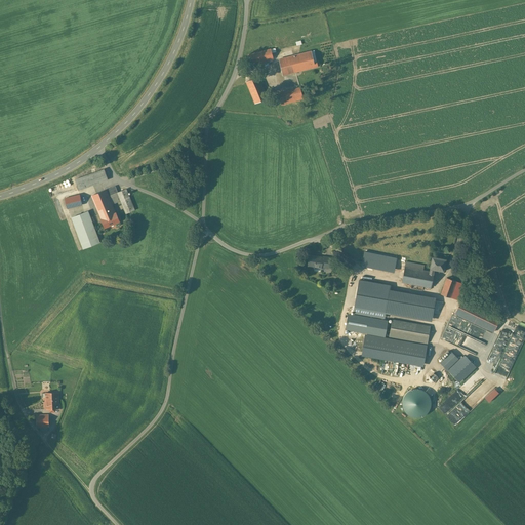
[(271,49),(248,54),(250,65),(274,59),(272,53),(271,49)]
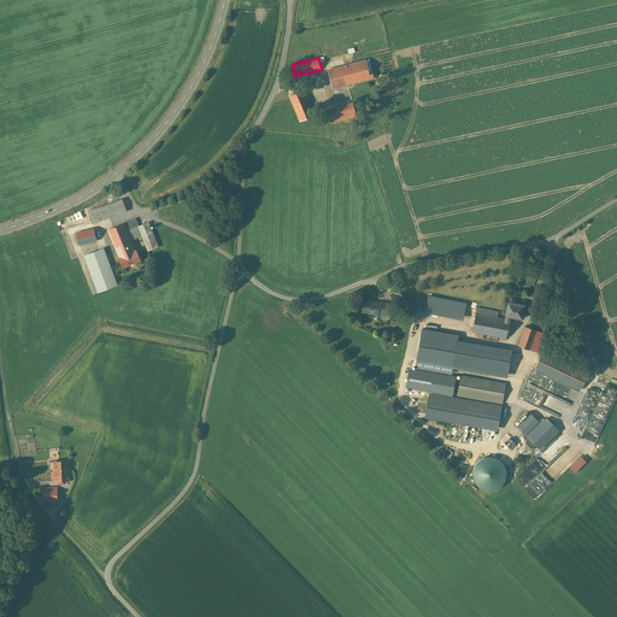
[(348,65),(328,70),(333,88),(356,82),(356,83),(370,80),(369,74),(372,72),(369,59),(347,64),(348,65)]
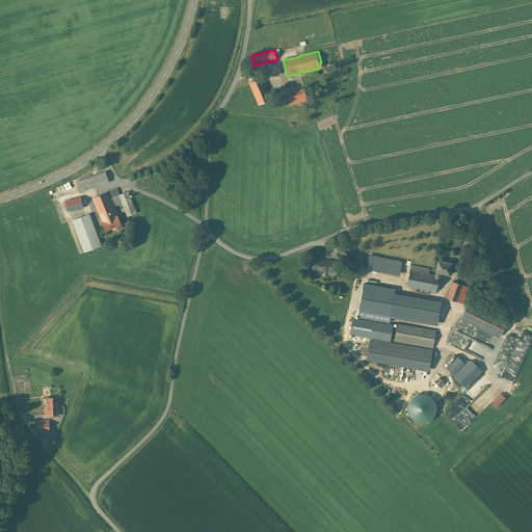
[(249,83),(249,84),(259,105),(270,100),(262,78),(249,83)]
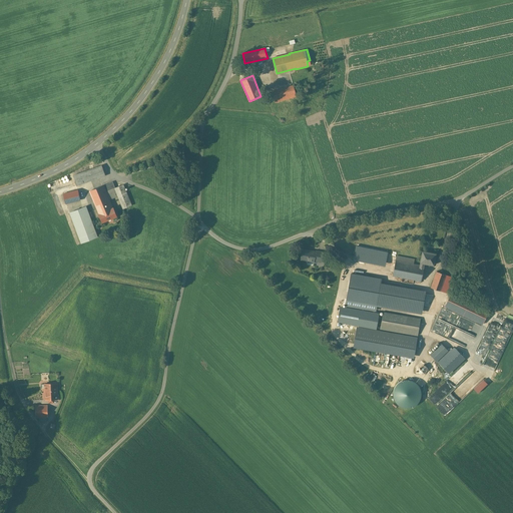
[(294,85),(272,91),(276,102),(297,96),(294,85)]
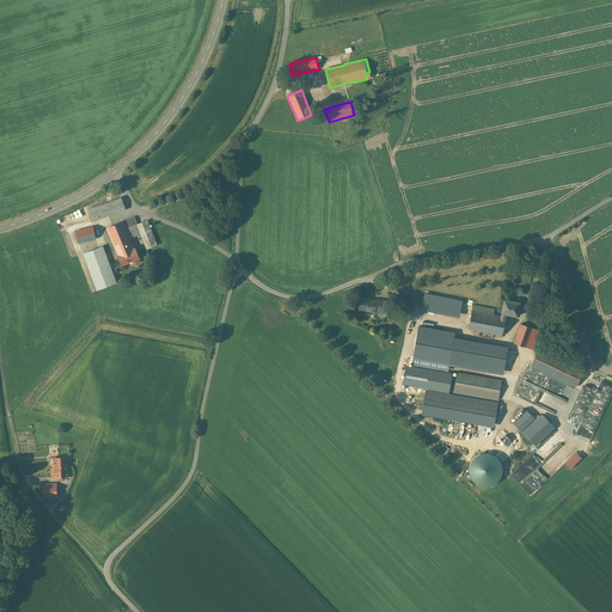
[(122,197),(87,209),(91,221),(126,209),(122,197)]
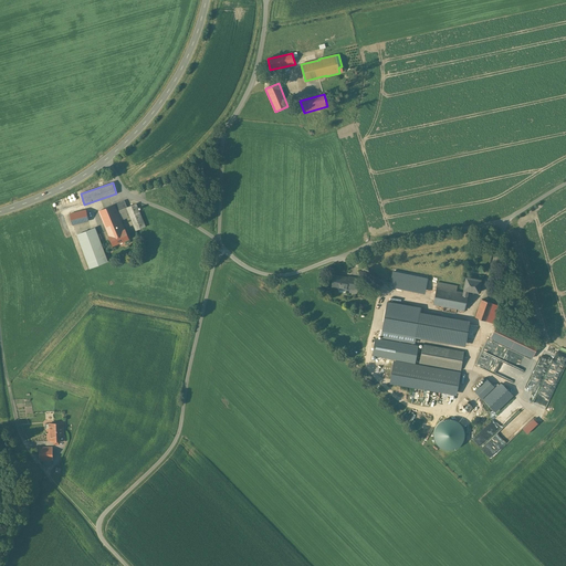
[(114,205),(98,210),(109,236),(125,230),(121,220),(130,216),(136,230),(145,227),(139,211),(136,203),(127,207),(125,201),(114,206),(114,205)]
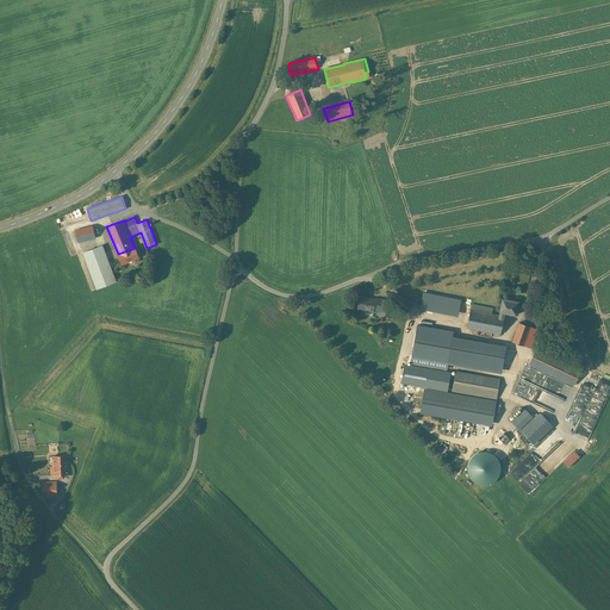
[(93,226),(75,230),(79,242),(95,238),(93,226)]
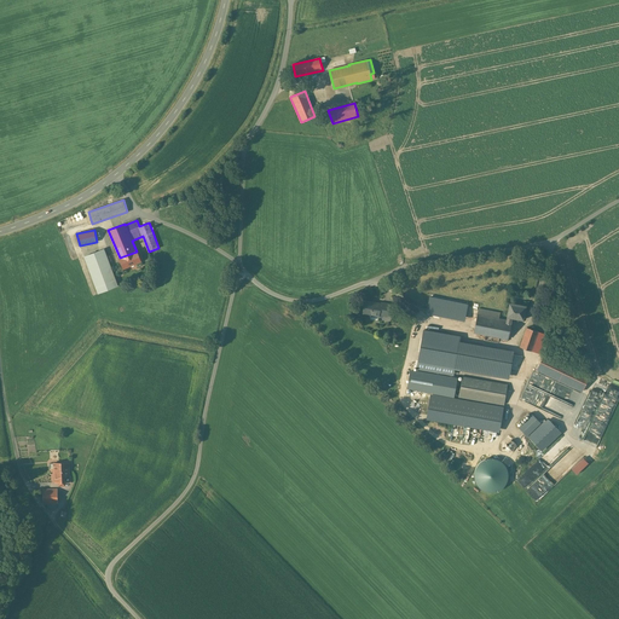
[(104,249),(84,256),(98,294),(117,285),(104,249)]
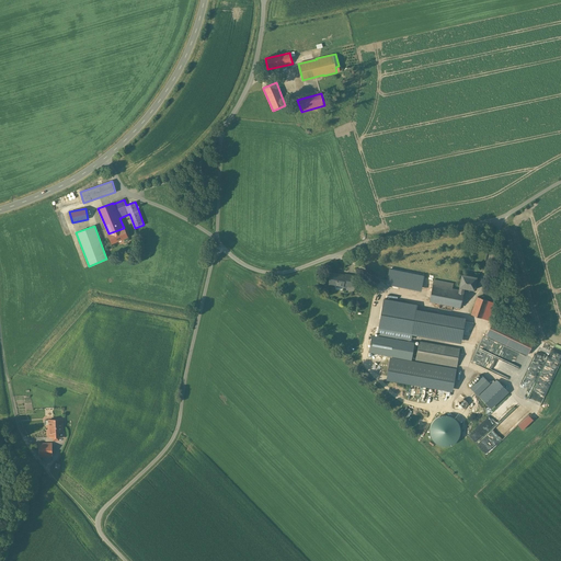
[(109,233),(109,235),(112,243),(127,236),(124,227),(109,233)]
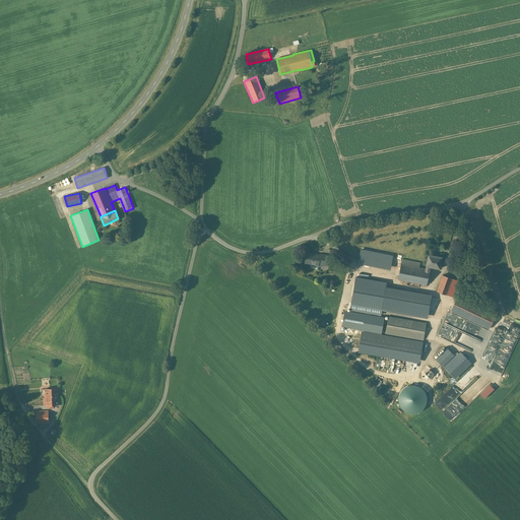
[(362,250),(360,263),(389,269),(392,256),(362,250)]
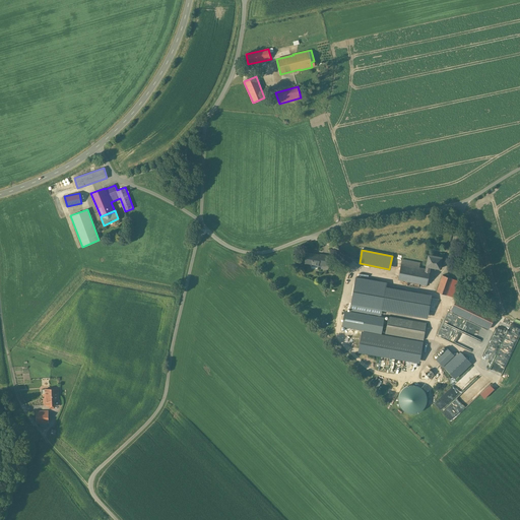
[(320,255),(307,253),(305,263),(318,265),(318,264),(325,266),(327,256),(323,255),(322,256),(320,255)]
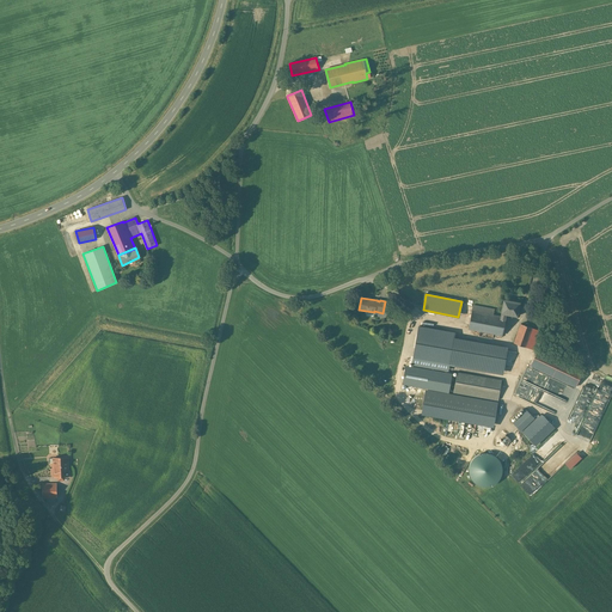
[(520,303),(505,300),(501,313),(502,313),(501,317),(506,318),(506,314),(518,316),(520,303)]
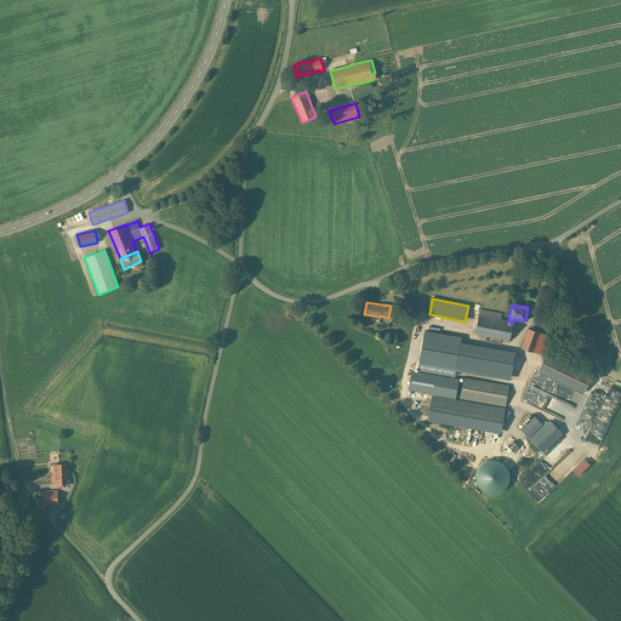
[(501,314),(480,309),(479,315),(500,320),(501,314)]
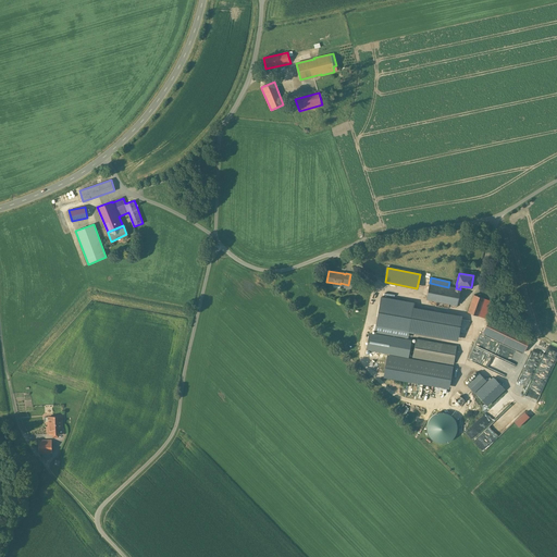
[(448,287),(430,283),(426,299),(457,305),(460,289),(456,288),(448,287)]
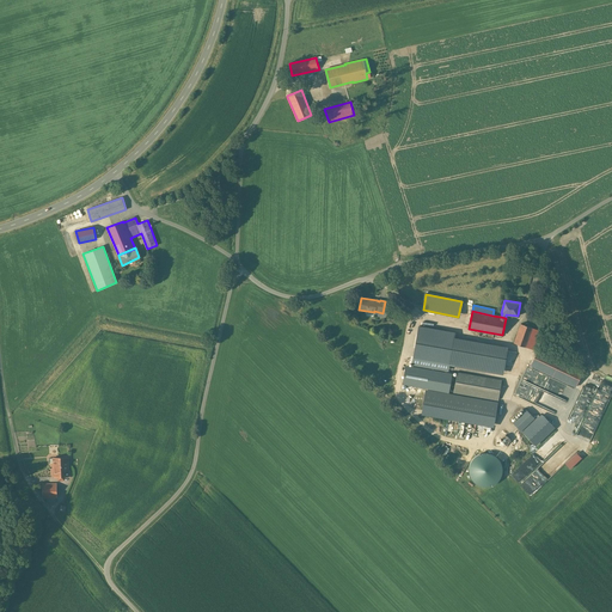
[(543,317),(534,314),(530,326),(537,330),(542,317),(543,317)]
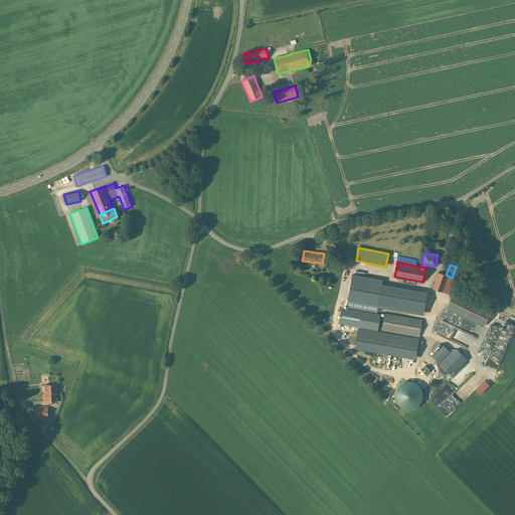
[(446,275),(439,273),(433,289),(448,294),(449,291),(454,278),(452,278),(446,275)]
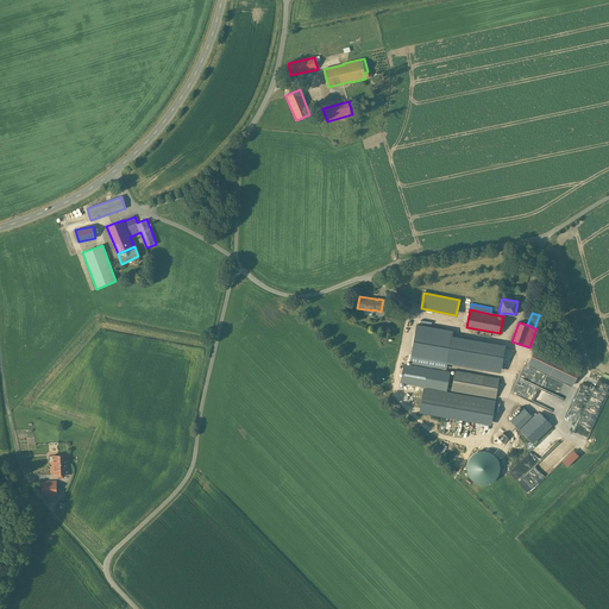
[(504,347),(451,338),(452,333),(418,327),(413,352),(449,359),(449,362),(501,371),(504,347)]
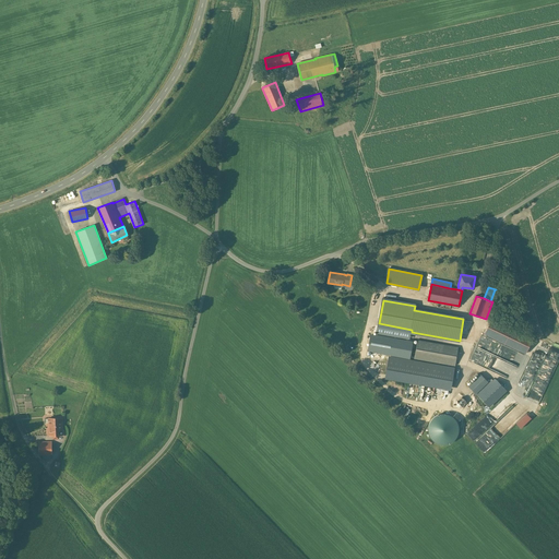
[(533,339),(491,319),(485,333),(525,353),(533,339)]
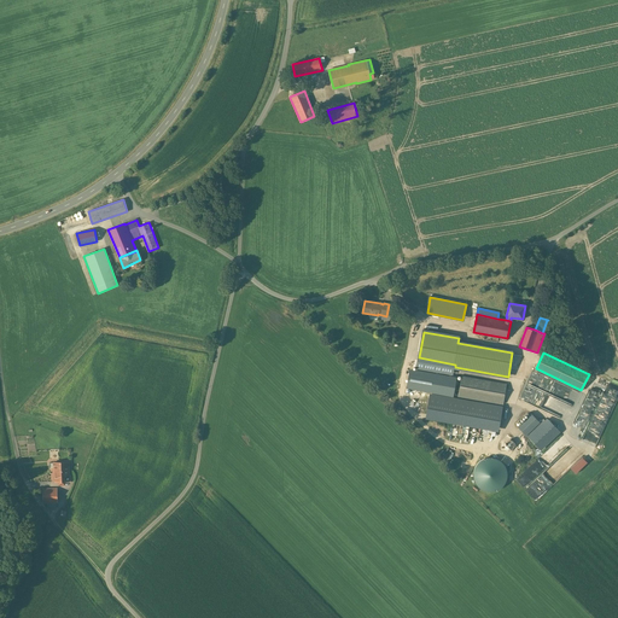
[(506,384),(462,377),(459,396),(502,403),(506,384)]
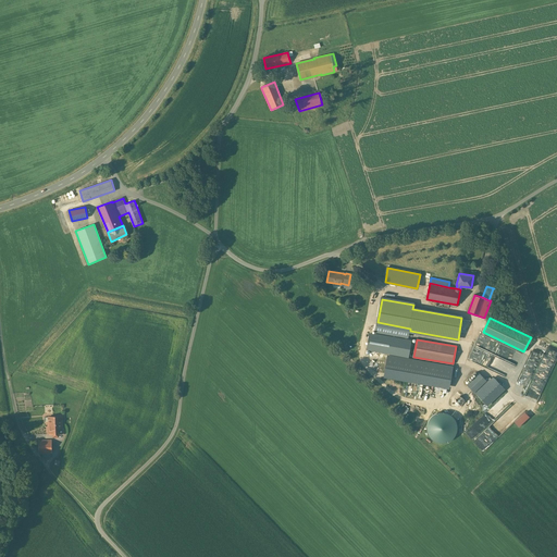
[(473,359),(492,369),(496,360),(478,350),(473,359)]
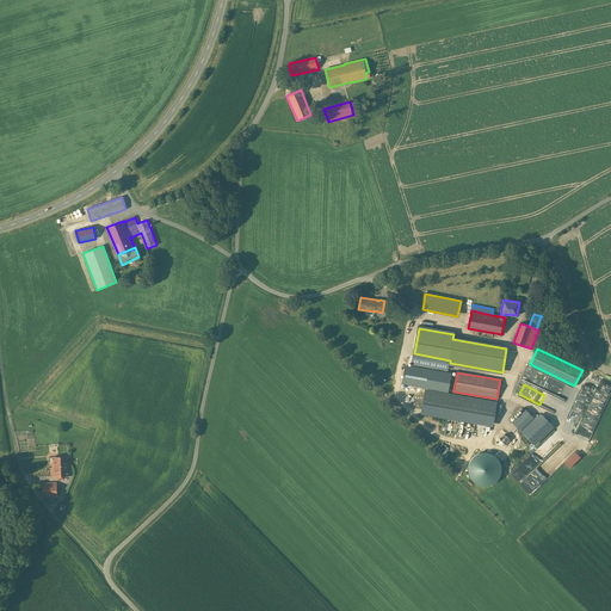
[(440,393),(425,390),(421,414),(468,423),(492,426),(497,403),(440,393)]
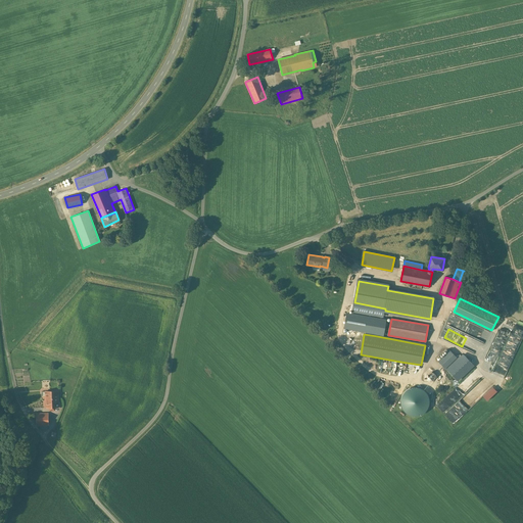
[(436,359),(438,361),(448,351),(446,349),(436,359)]
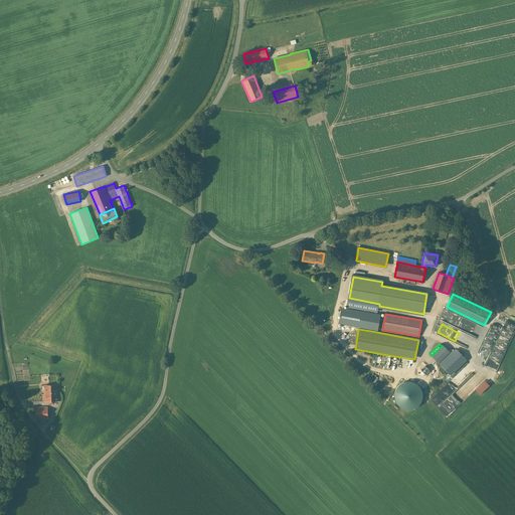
[(439,362),(449,352),(442,345),(442,346),(432,355),(439,362)]
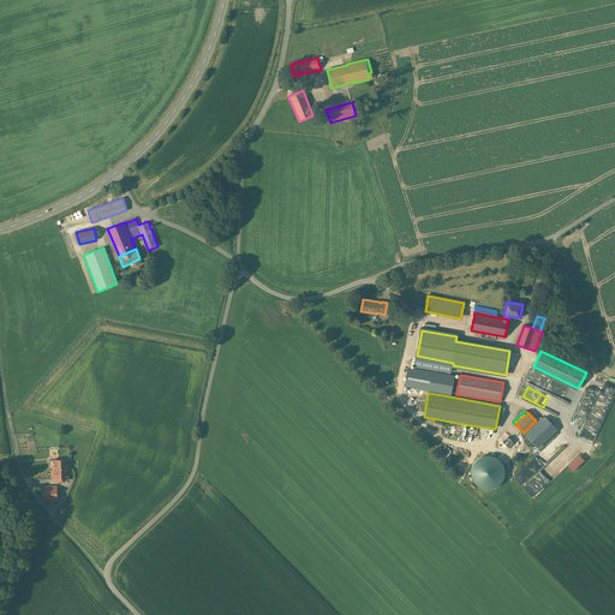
[(541,418),(525,434),(536,446),(555,428),(545,418),(543,419),(541,418)]
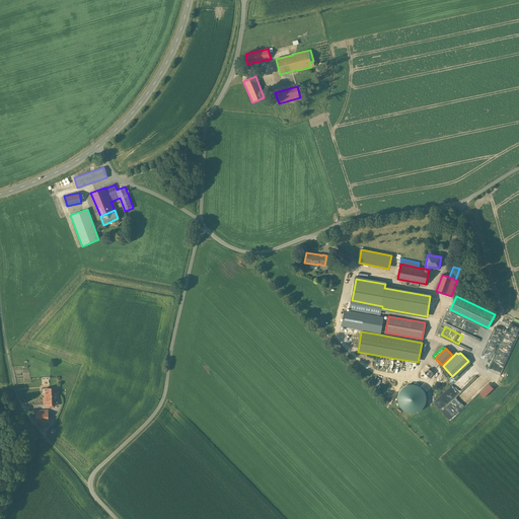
[(470,363),(468,361),(452,376),(454,378),(470,363)]
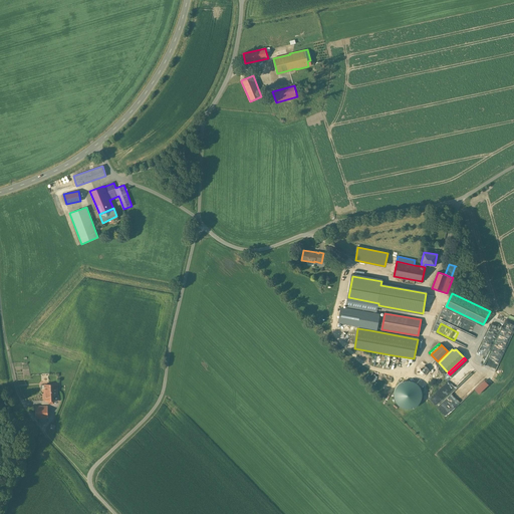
[(397,402),(399,405),(402,407),(405,409),(409,409),(412,409),(415,407),(418,406),(420,403),(422,400),(422,396),(422,393),(421,389),(419,386),(417,383),(414,381),(410,380),(406,381),(402,382),(399,384),(397,388),(395,391),(395,395),(395,399),(397,402)]
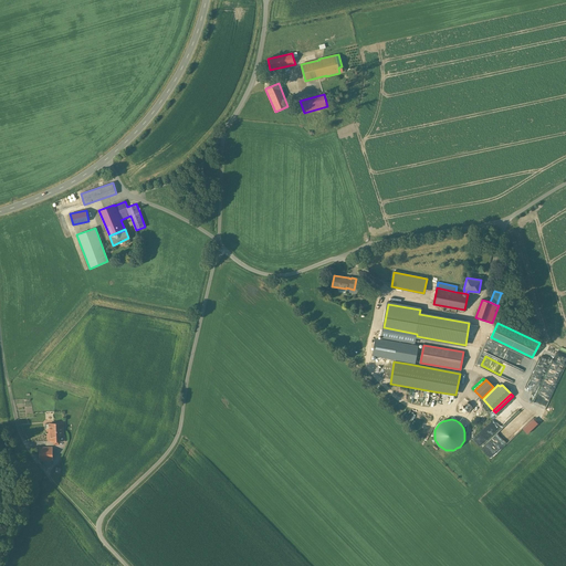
[(63,423),(50,423),(50,435),(63,433),(63,423)]
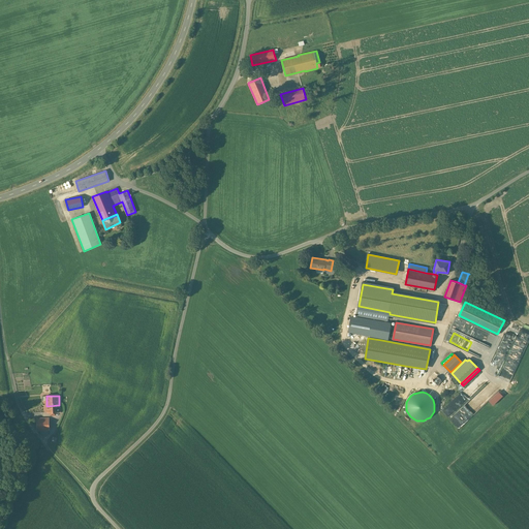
[(459,428),(471,417),(463,407),(449,416),(459,428)]
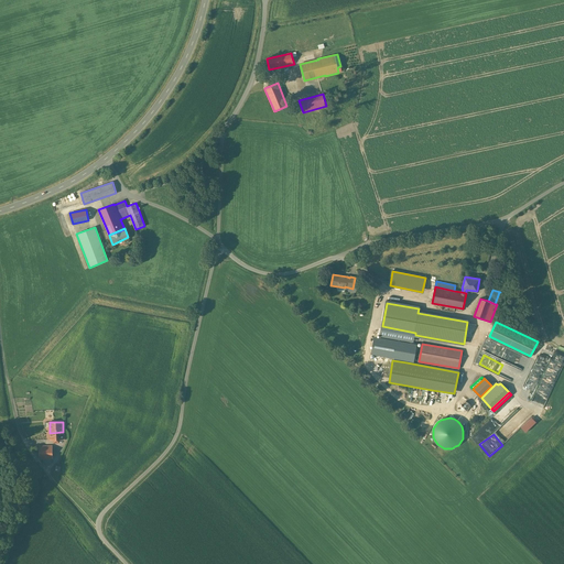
[(52,445),(40,446),(40,458),(43,458),(51,458),(53,458),(52,445)]
